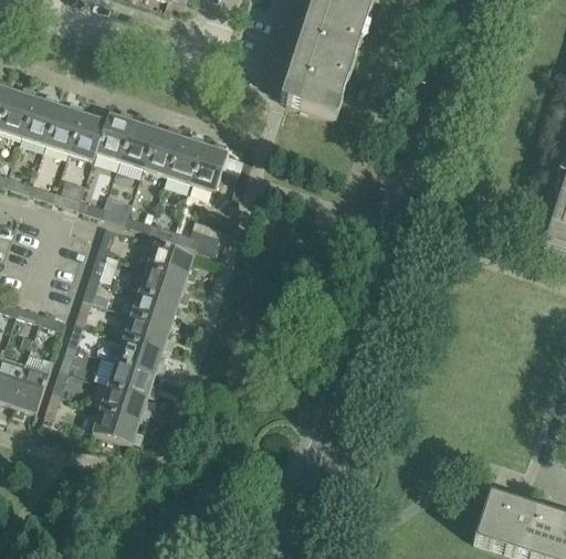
[(333,119),(370,0),(312,0),(279,102),(306,111),(333,119)]
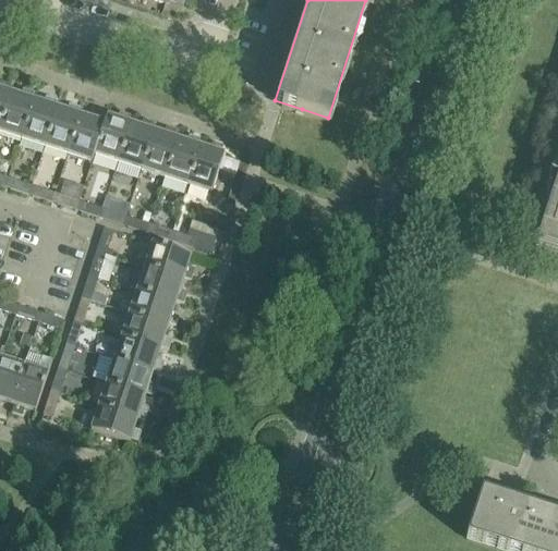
[(0,117),(9,89),(7,88),(10,81),(1,78),(0,82),(0,117)]
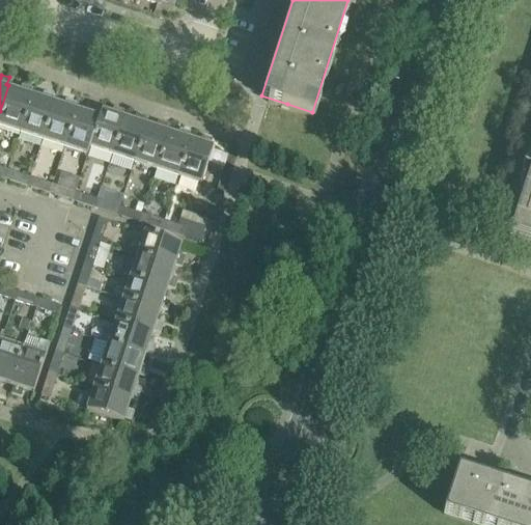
[(0,121),(20,129),(31,92),(28,91),(31,84),(23,82),(21,89),(8,85),(0,111),(0,121)]
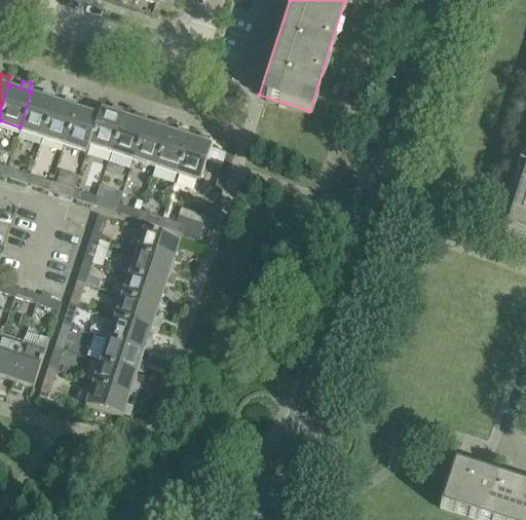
[(41,135),(52,99),(50,98),(52,90),(46,88),(43,96),(31,91),(20,127),(41,135)]
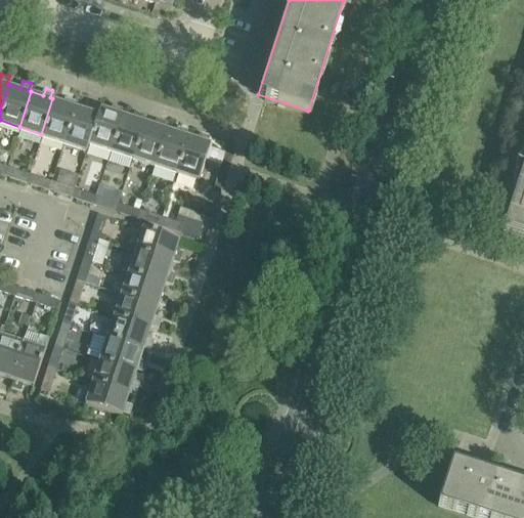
[(62,140),(75,105),(72,104),(74,97),(67,95),(62,97),(61,101),(52,98),(41,134),(62,140)]
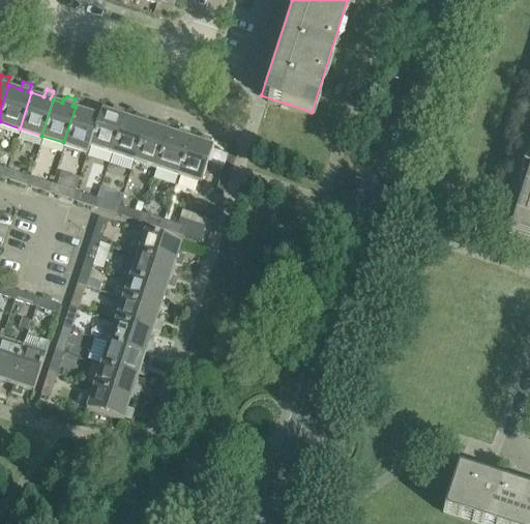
[(86,150),(88,143),(97,114),(94,113),(97,106),(90,104),(87,111),(76,107),(63,142),(86,150)]
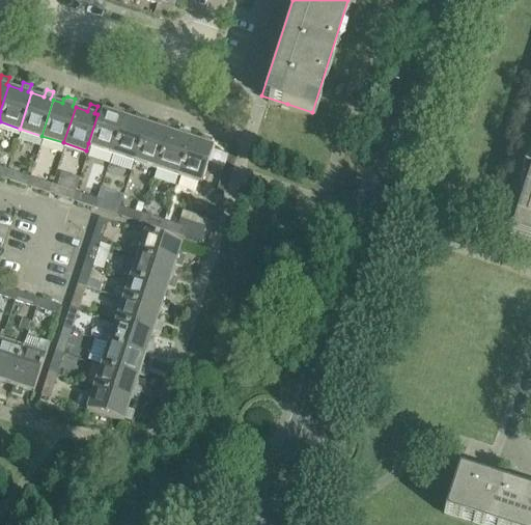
[(111,152),(123,115),(121,114),(123,106),(116,104),(113,111),(100,107),(98,114),(88,143),(111,152)]
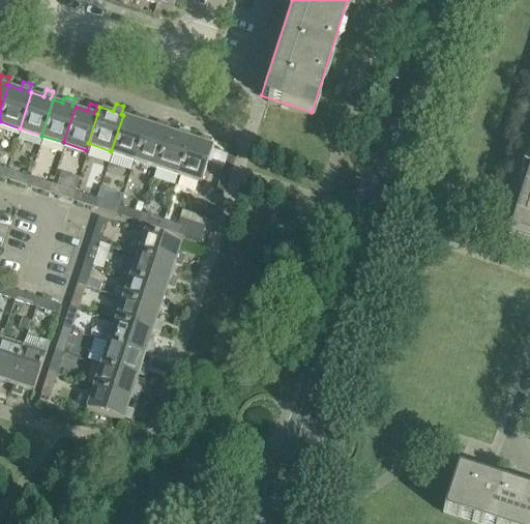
[(133,157),(145,121),(143,121),(145,113),(138,111),(135,118),(123,115),(111,151),(133,157)]
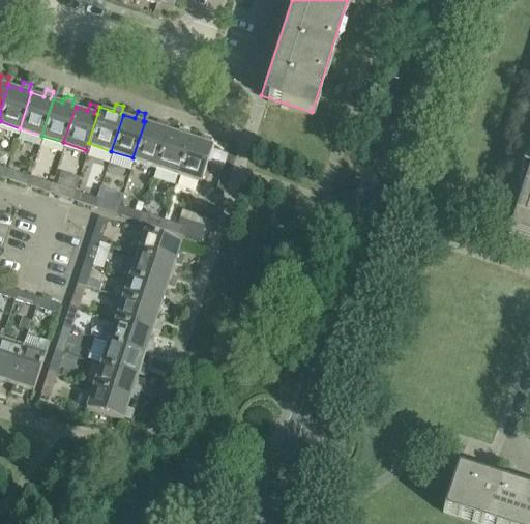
[(155,166),(167,128),(165,128),(167,121),(159,118),(157,125),(145,121),(133,157),(155,166)]
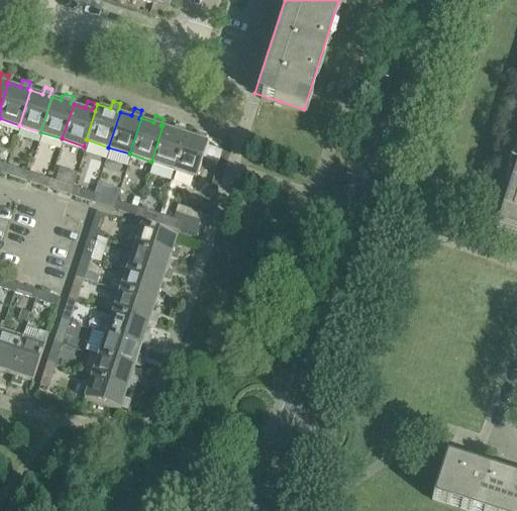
[(173,169),(185,133),(183,132),(185,125),(178,123),(174,125),(173,129),(163,125),(151,162),(173,169)]
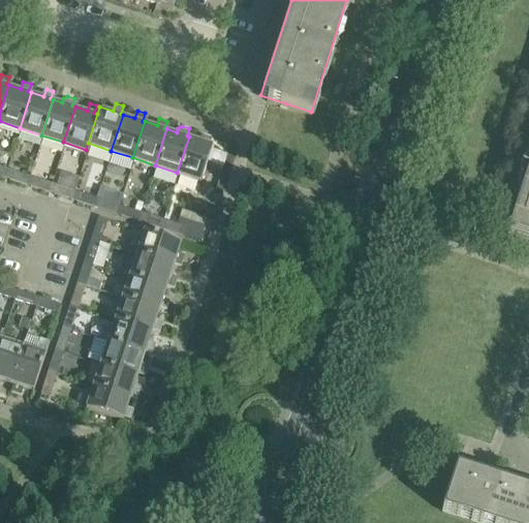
[(198,180),(211,144),(208,143),(211,135),(204,133),(199,135),(197,140),(189,136),(177,173),(198,180)]
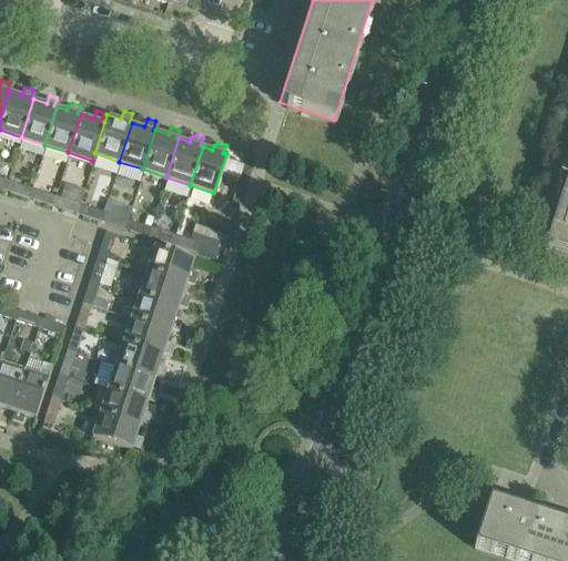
[(8,177),(11,165),(3,163),(2,169),(0,166),(0,185),(4,187),(8,177)]
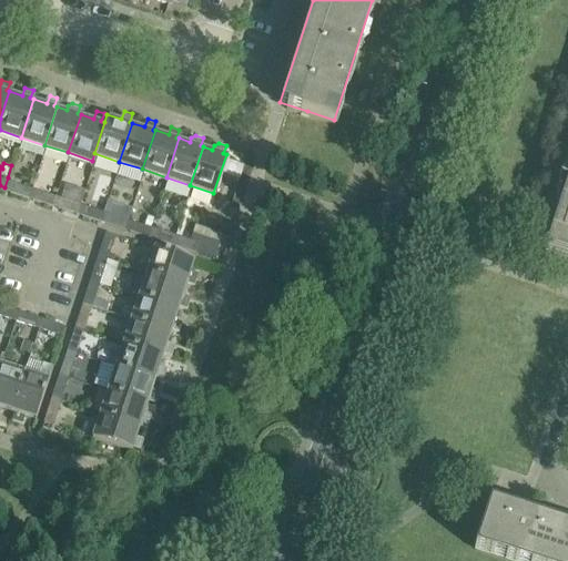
[(567,172),(544,247),(567,255),(567,172)]
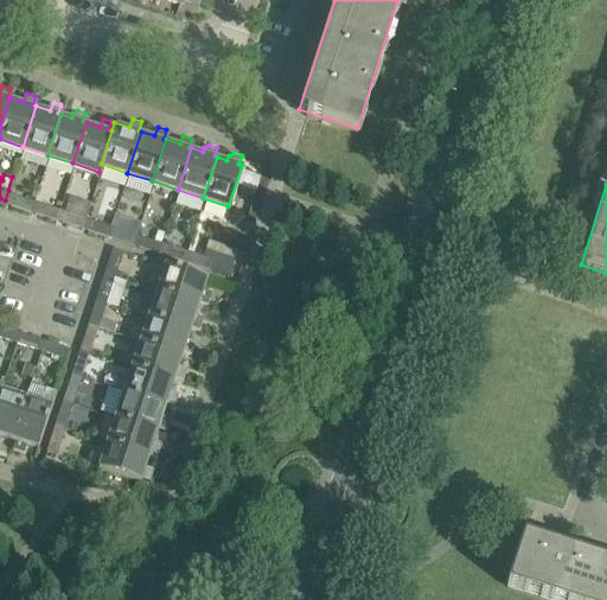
[(27,208),(31,197),(8,190),(5,200),(27,208)]
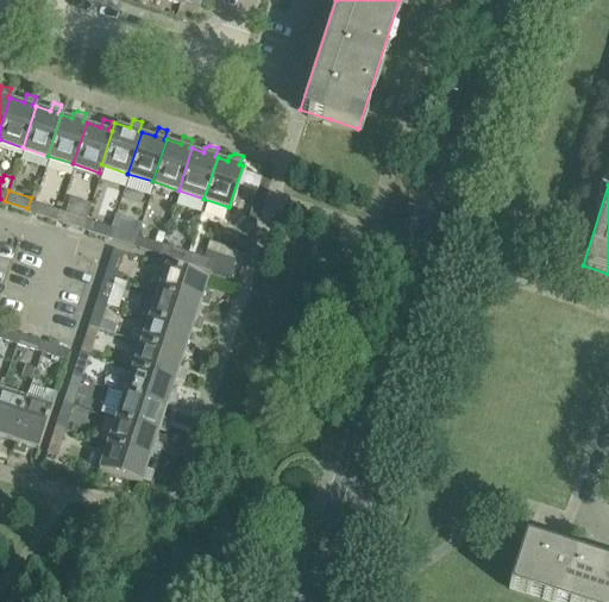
[(85,215),(89,200),(70,194),(64,209),(60,207),(56,218),(81,226),(85,215)]
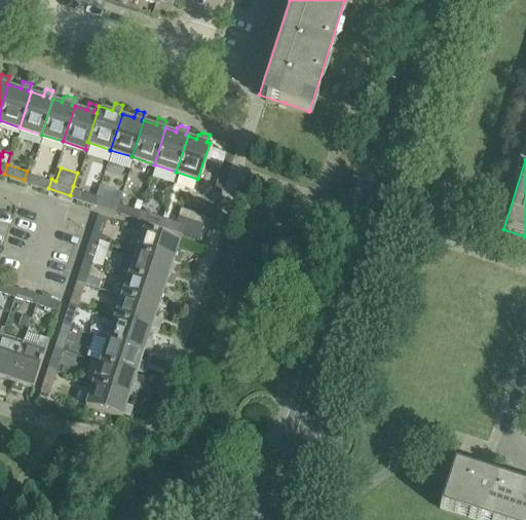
[(48,188),(51,179),(27,171),(24,180),(48,188)]
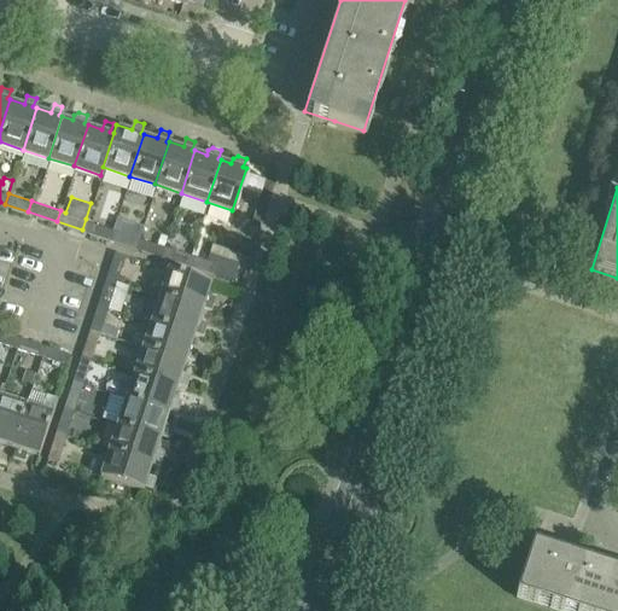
[(106,238),(110,226),(86,219),(82,230),(106,238)]
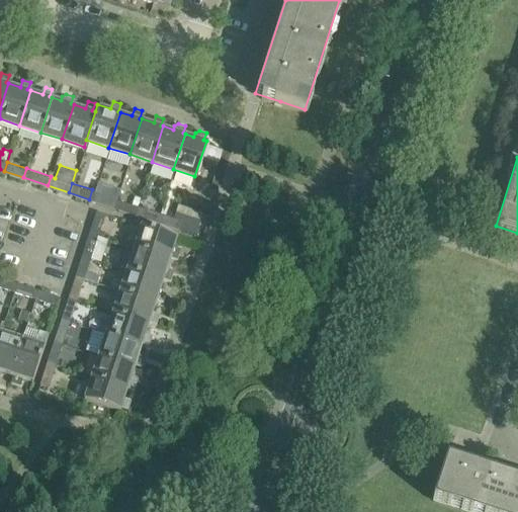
[(112,207),(116,197),(92,189),(89,199),(112,207)]
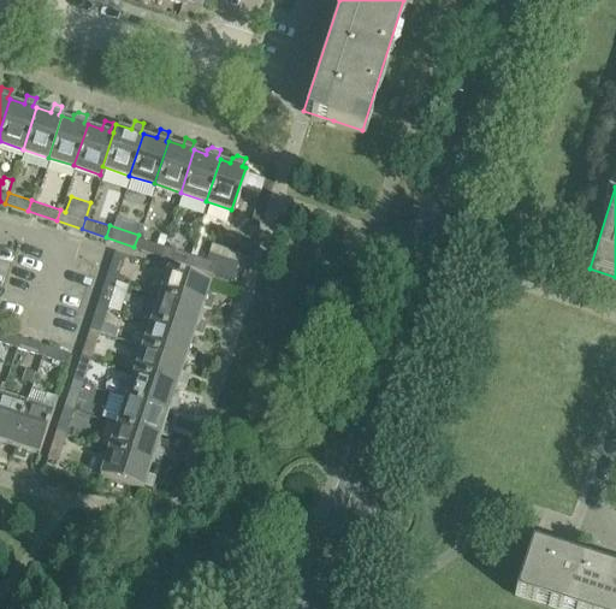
[(164,243),(166,232),(159,230),(157,241),(138,235),(134,247),(160,255),(164,243)]
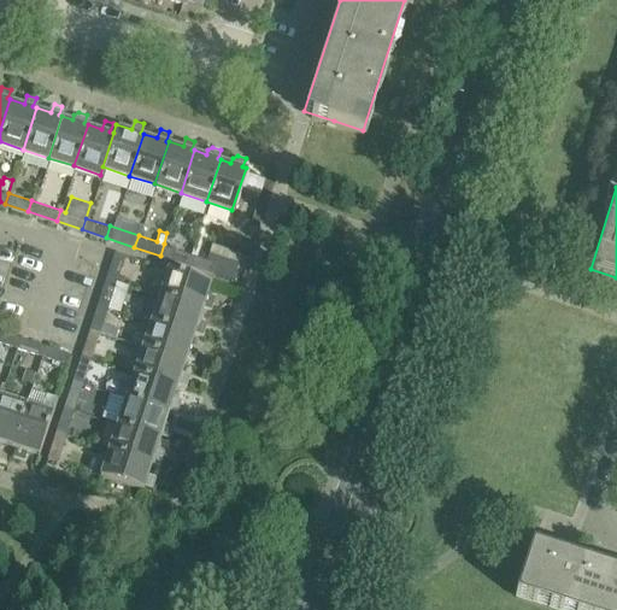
[(186,264),(189,252),(164,244),(160,256),(186,264)]
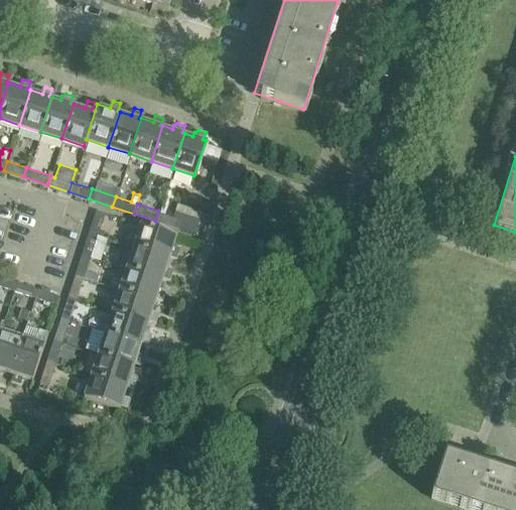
[(97,233),(105,210),(96,208),(89,230),(97,233)]
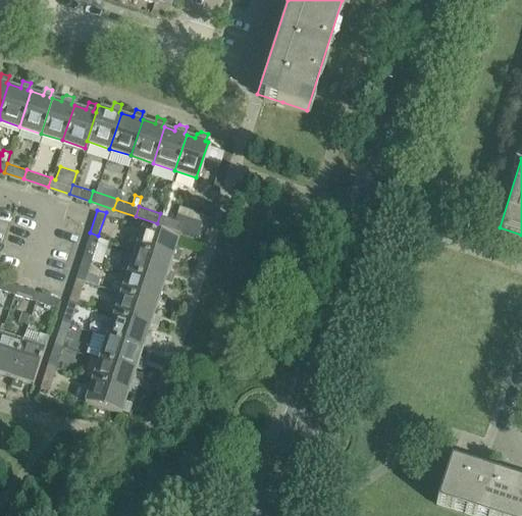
[(180,230),(184,220),(160,213),(157,223),(180,230)]
